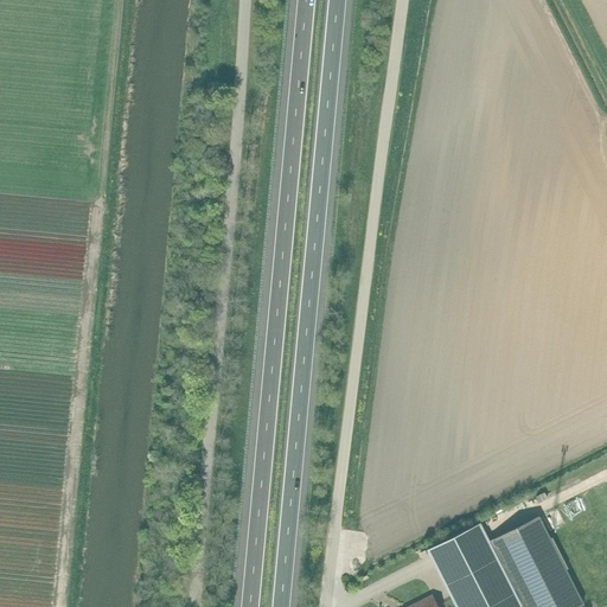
[(544,492),(536,497),(538,502),(547,498),(544,492)]
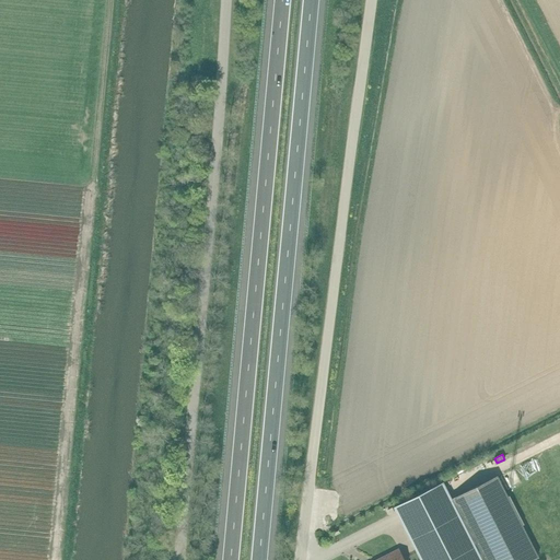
[(534,469),(531,459),(525,462),(528,471),(534,469)]
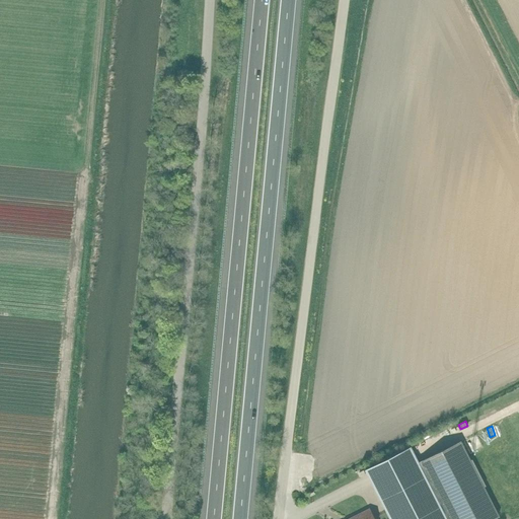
[(488,439),(482,427),(471,432),(477,444),(488,439)]
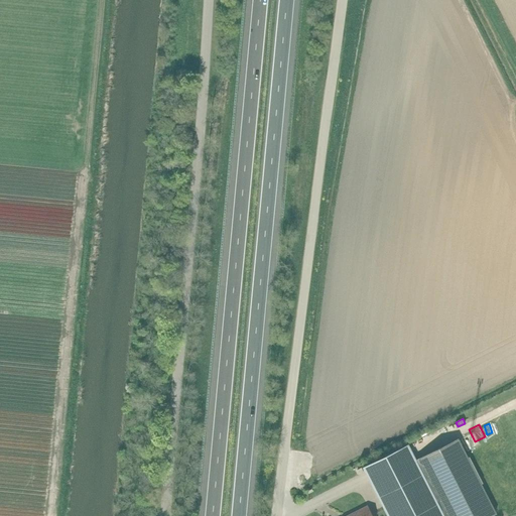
[(364,467),(388,515),(488,515),(496,512),(459,438),(416,460),(408,444),(364,467)]
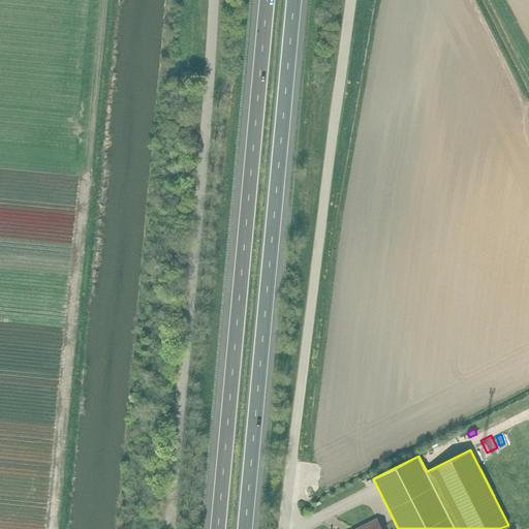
[(500,475),(493,479),(500,491),(507,487),(500,475)]
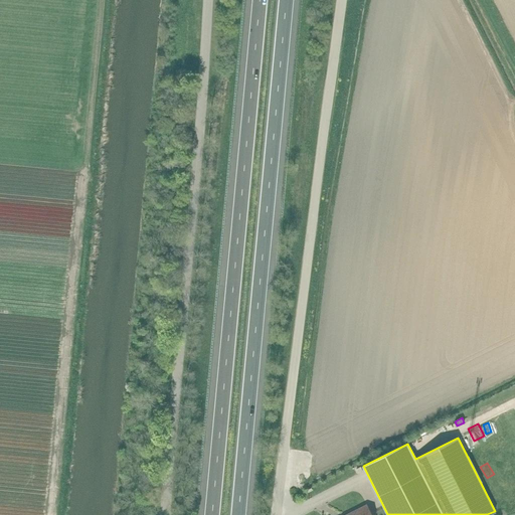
[(345,514),(371,514),(367,505),(345,514)]
